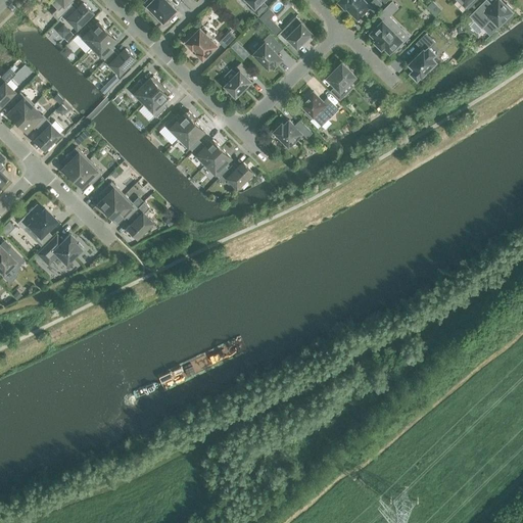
[(58,19),(63,14),(62,14),(73,5),(67,0),(50,0),(58,7),(52,13),(58,19)]
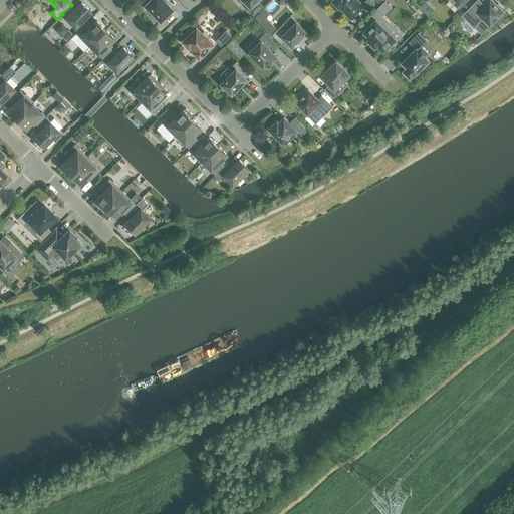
[(160,19),(161,21),(173,9),(164,0),(142,0),(142,1),(153,13),(152,14),(152,16),(156,20),(159,20),(160,19)]
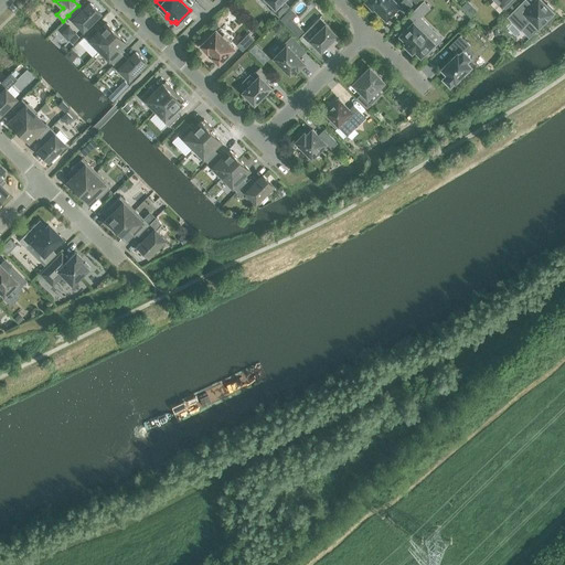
[(274,10),(279,16),(288,7),(283,1),(284,0),(268,0),(276,7),(274,10)]
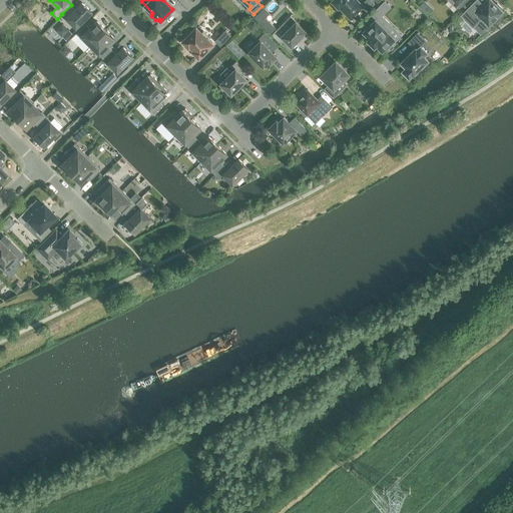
[(359,8),(365,14),(375,4),(370,0),(366,0),(362,4),(357,0),(333,0),(333,1),(339,6),(340,5),(351,16),(359,8)]
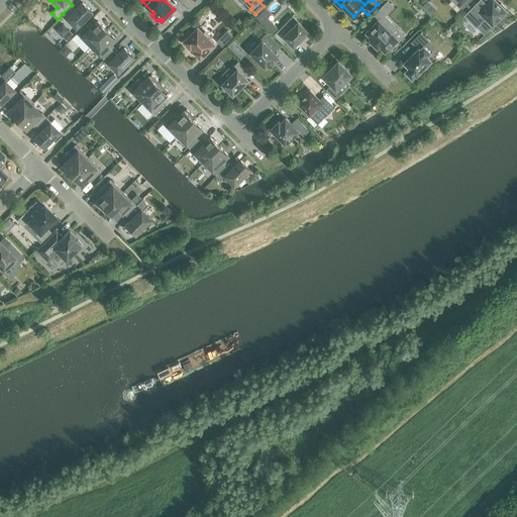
[(494,0),(490,0),(482,9),(477,4),(464,15),(477,26),(485,18),(493,26),(499,19),(501,21),(507,15),(505,14),(507,12),(505,10),(507,9),(501,3),(500,5),(494,0)]
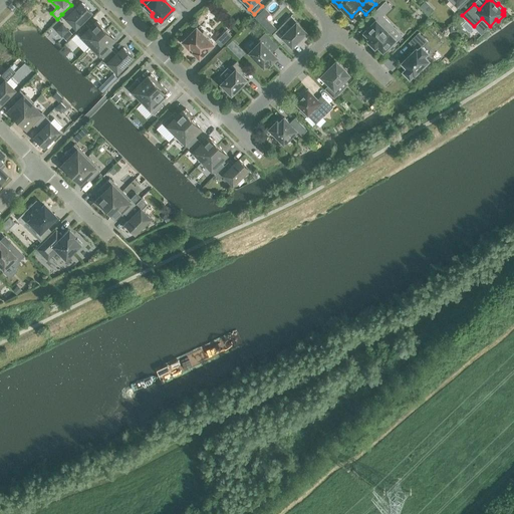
[(366,20),(371,25),(364,32),(370,37),(368,40),(375,46),(377,44),(383,50),(386,48),(388,49),(394,43),(393,41),(395,39),(388,31),(393,26),(382,15),(392,7),(386,1),(366,20)]
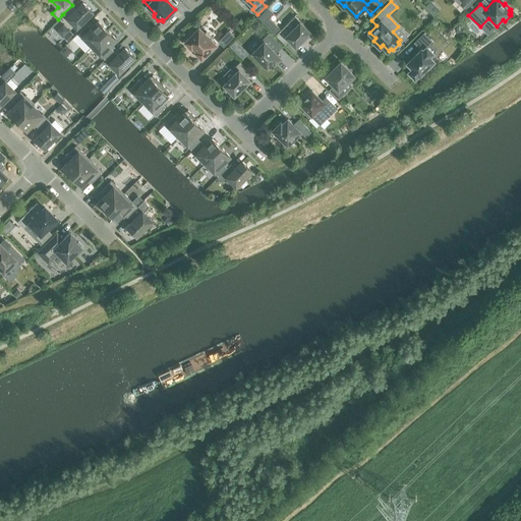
[(431,1),(425,6),(429,9),(435,4),(431,1)]
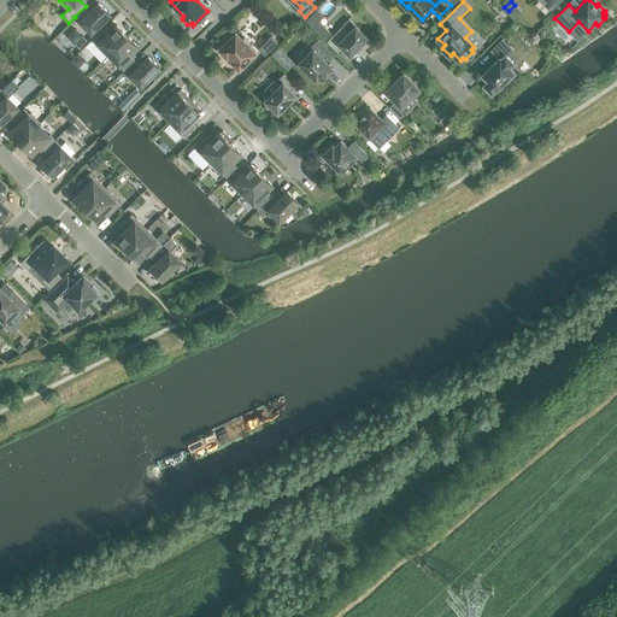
[(74,17),(75,17),(80,22),(81,21),(92,31),(110,15),(99,4),(90,11),(86,6),(74,17)]
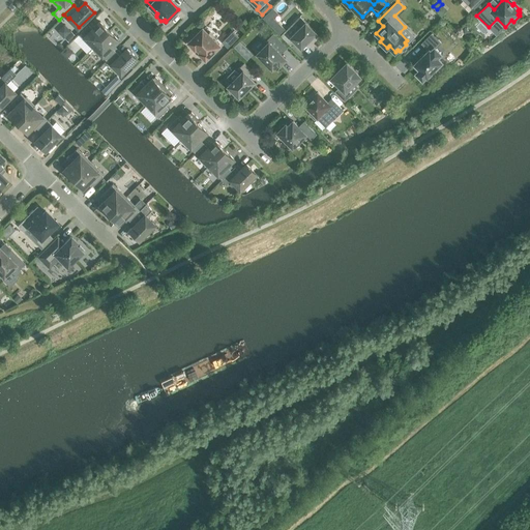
[(272,8),(263,18),(269,24),(274,19),(278,13),(272,8)]
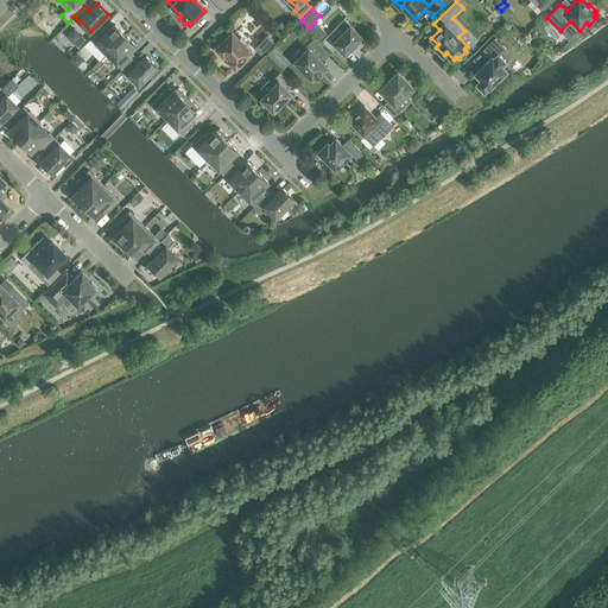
[(95,45),(106,56),(126,36),(115,25),(107,33),(102,27),(92,38),(96,44),(95,45)]
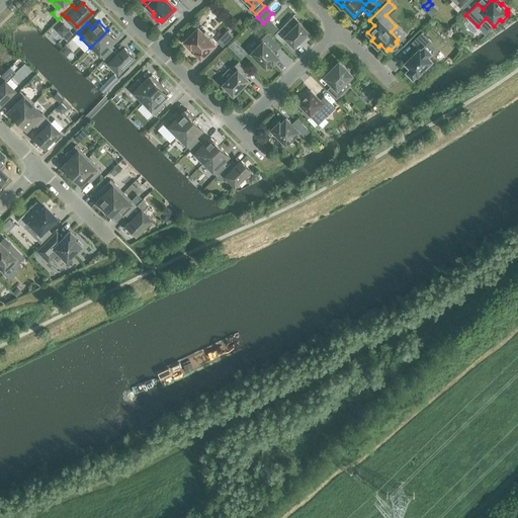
[(272,22),(267,27),(274,34),(279,30),(279,29),(272,22)]
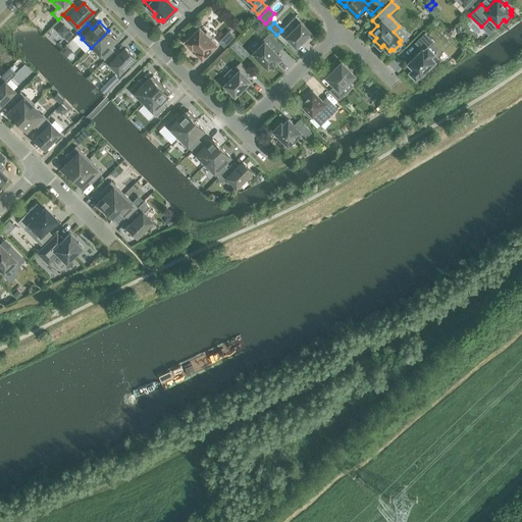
[(285,44),(290,40),(297,47),(311,33),(301,22),(288,36),(281,31),(276,35),(285,44)]
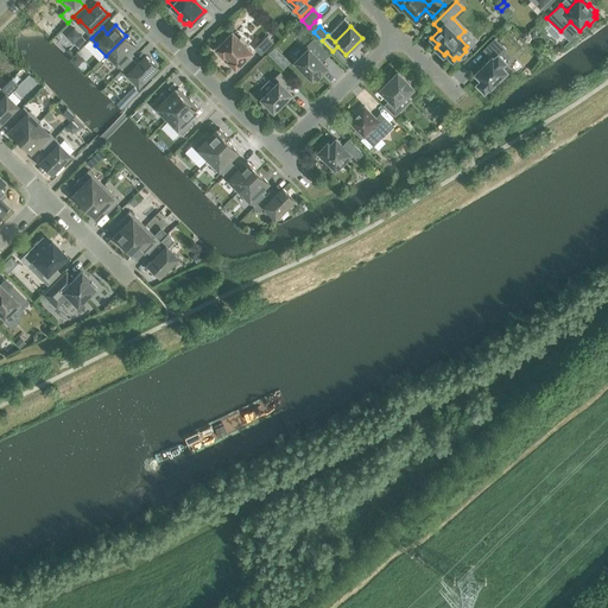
[(225,55),(226,54),(230,59),(229,61),(236,68),(252,52),(233,33),(217,49),(225,55)]
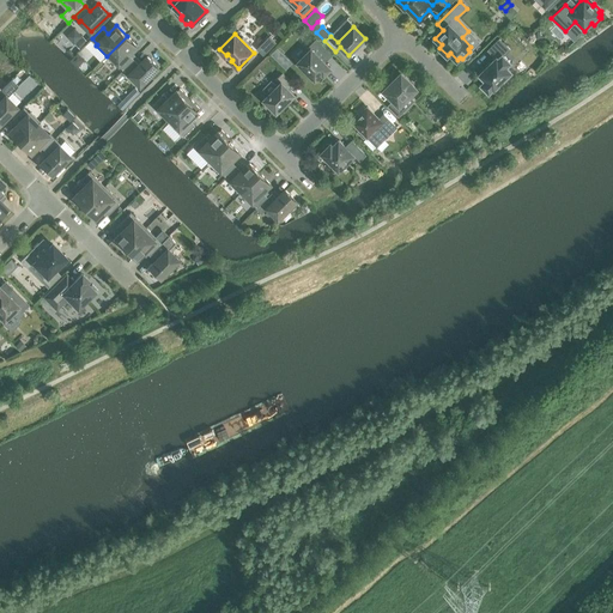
[(119,65),(123,71),(134,59),(129,54),(137,46),(127,36),(107,56),(117,66),(119,65)]
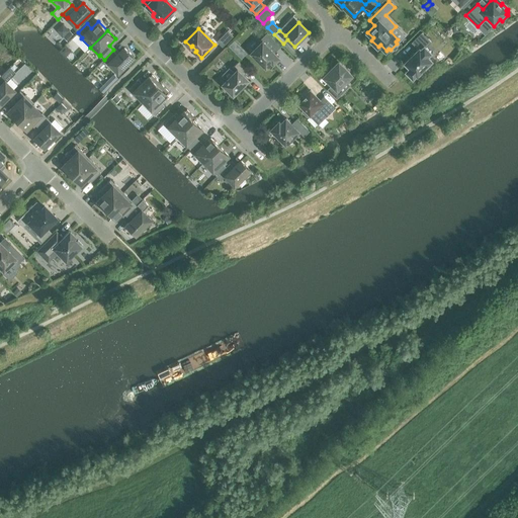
[(218,41),(223,47),(233,36),(228,30),(218,41)]
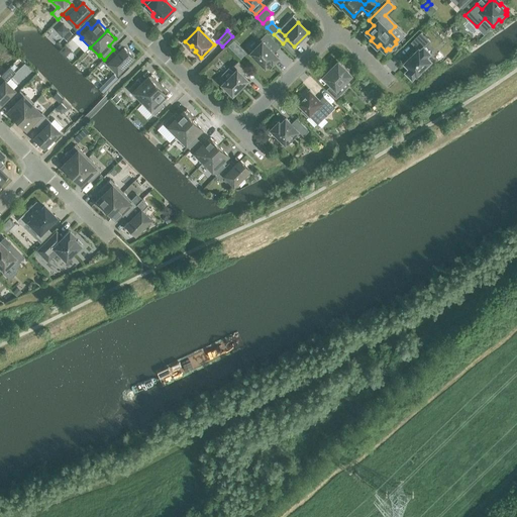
[(70,31),(63,37),(67,41),(74,35),(70,31)]
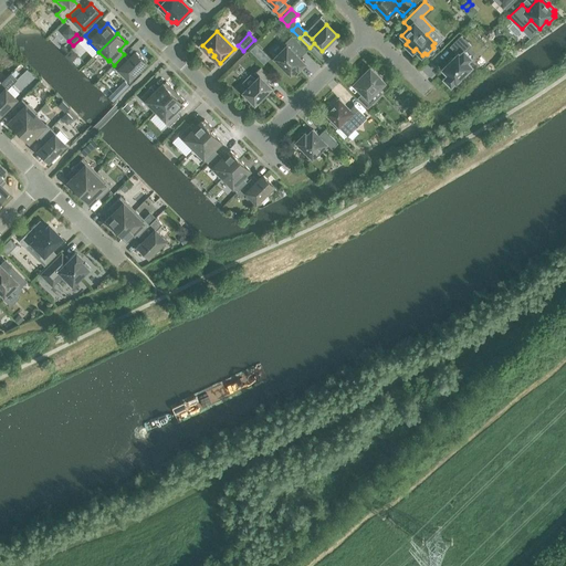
[(450,46),(458,54),(443,69),(449,74),(444,79),(451,85),(456,81),(457,82),(459,80),(461,82),(468,75),(465,73),(472,66),(467,62),(471,58),(464,52),(470,45),(461,37),(450,46)]
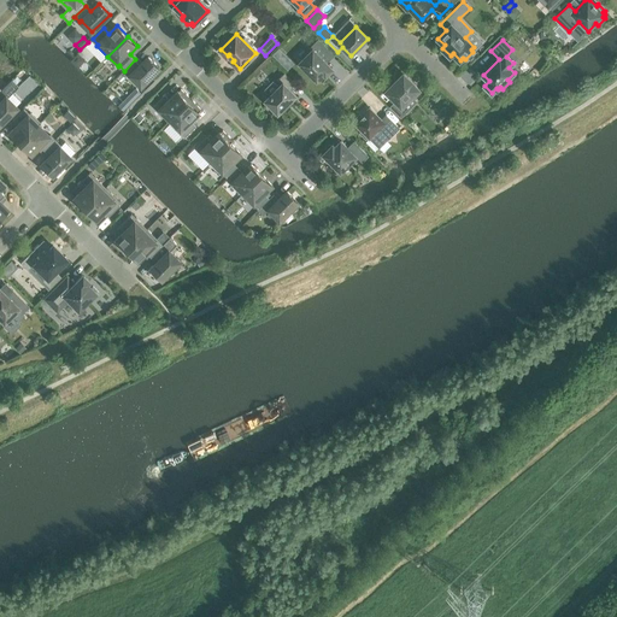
[(324,72),(327,75),(331,69),(327,63),(331,58),(321,47),(316,52),(313,50),(300,63),(305,66),(303,69),(310,76),(312,74),(317,80),(324,72)]
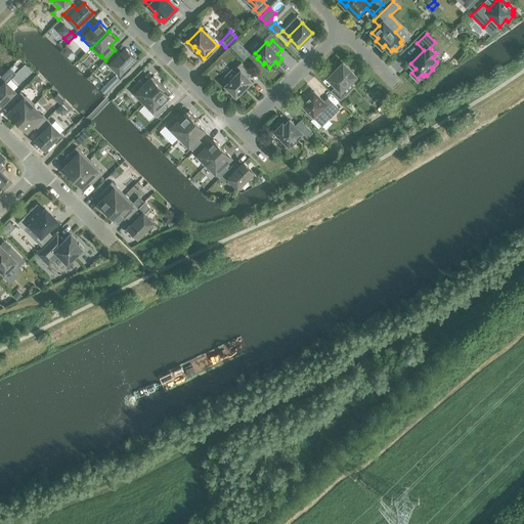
[(236,41),(231,46),(236,52),(243,46),(236,41)]
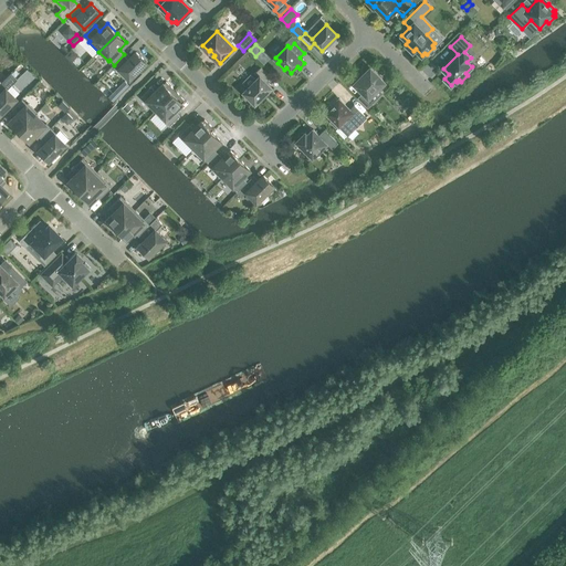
[(124,54),(114,65),(118,70),(121,69),(129,79),(146,62),(136,52),(128,60),(124,54)]
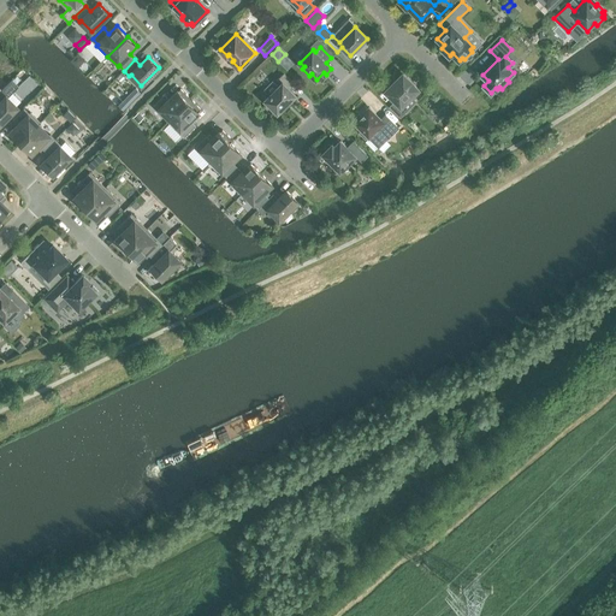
[(266,100),(278,112),(283,107),(285,110),(292,102),(290,100),(295,95),(289,89),(295,83),(284,73),(278,80),(283,83),(266,100)]
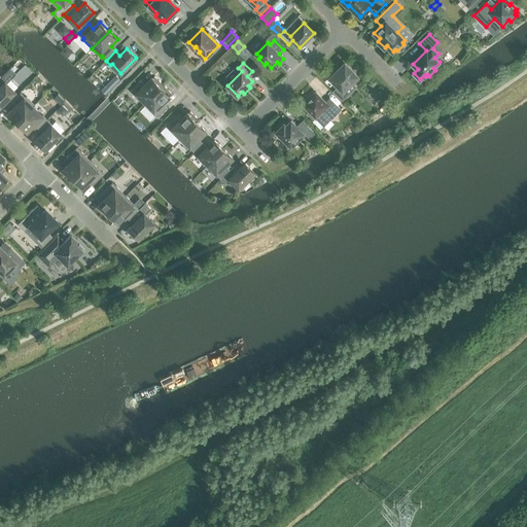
[(345,63),(330,77),(339,86),(334,91),(343,100),(348,95),(344,91),(352,82),(353,83),(358,79),(356,77),(358,76),(345,63)]
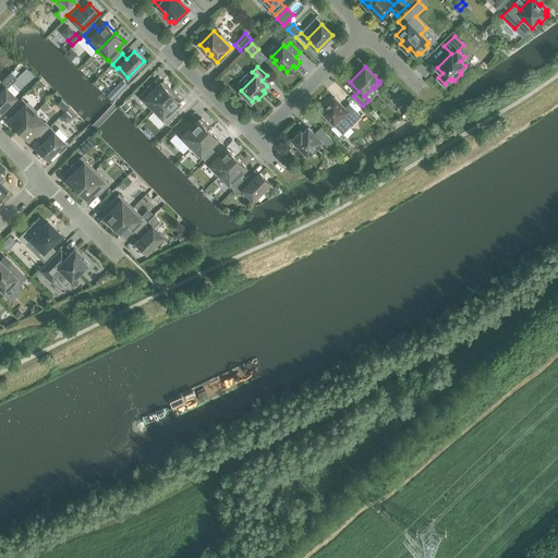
[(122,80),(107,96),(111,100),(126,84),(122,80)]
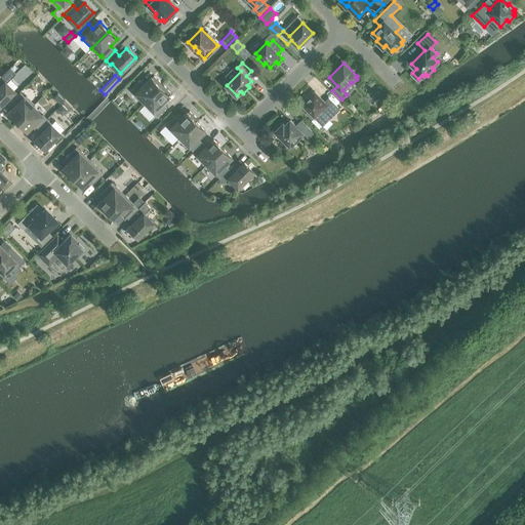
[(1,76),(0,77),(0,105),(13,91),(5,82),(6,81),(1,76)]
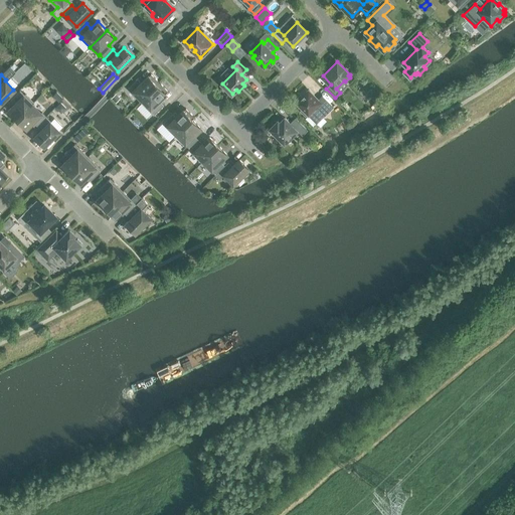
[(128,89),(141,102),(160,82),(151,74),(142,82),(138,78),(128,89)]
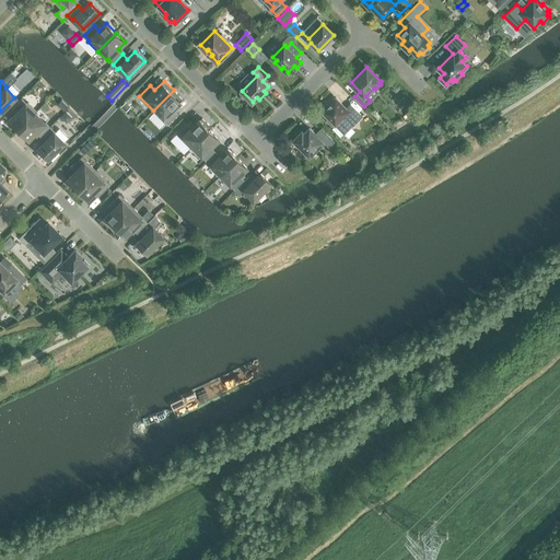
[(174,90),(153,111),(167,125),(178,114),(173,109),(183,100),(174,90)]
